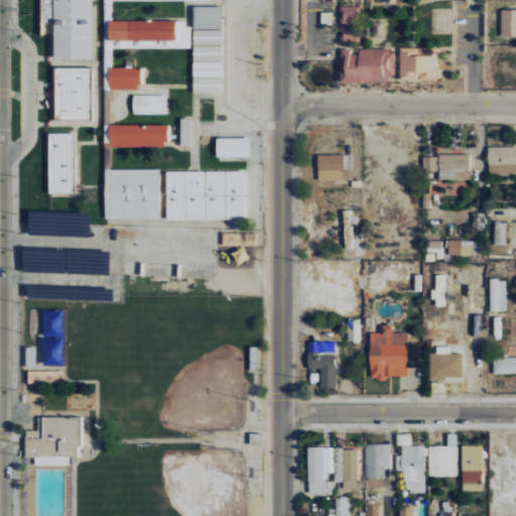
[(40,0),(40,22),(53,22),(53,58),(92,58),(92,0),(40,0)]
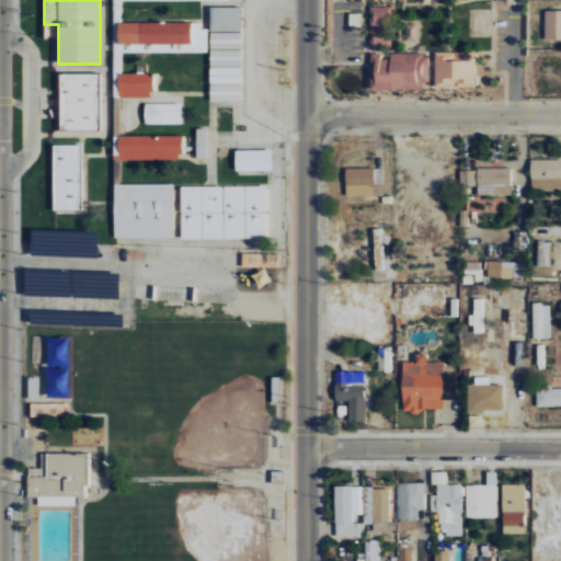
[(242,8),(210,7),(210,31),(241,32),(242,8)]
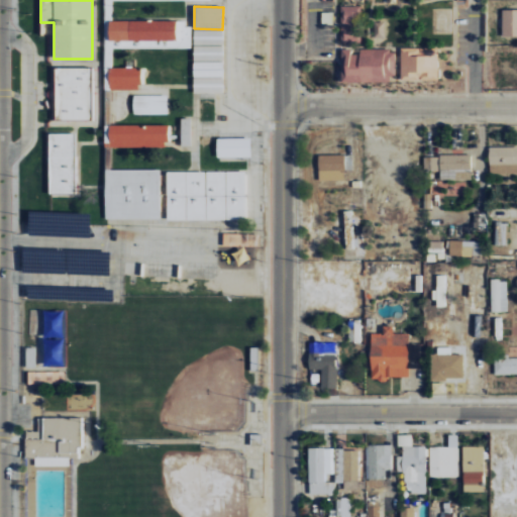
[(339,42),(359,42),(360,6),(340,6),(340,26),(339,42)]
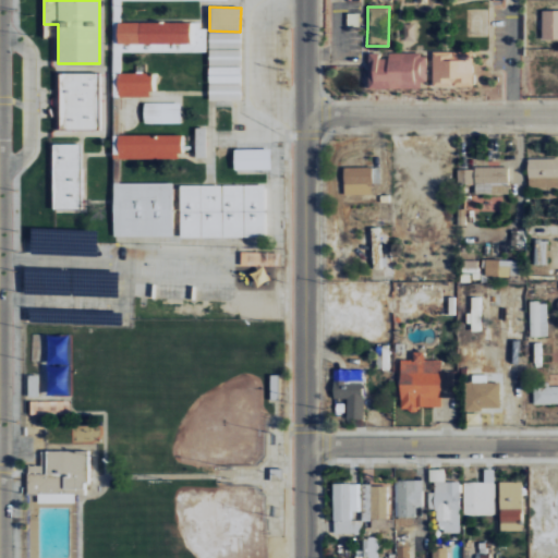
[(557,10),(542,10),(541,39),(557,39),(557,10)]
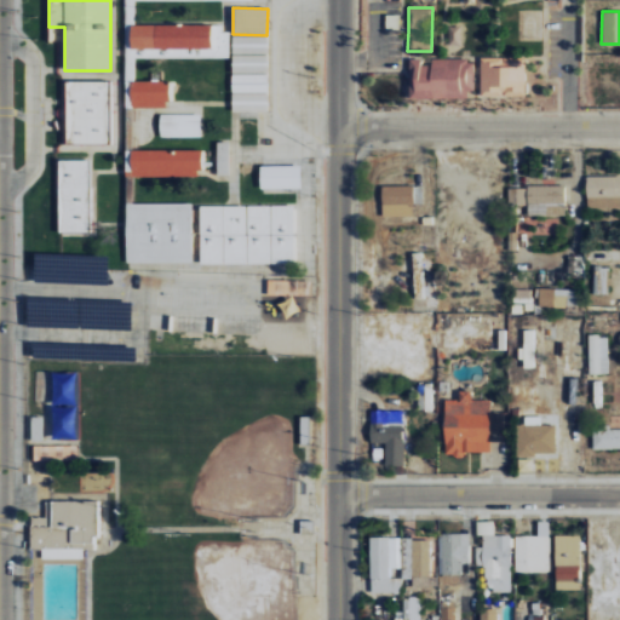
[(228,33),(220,33),(220,24),(131,26),(131,50),(228,49),(228,33)]
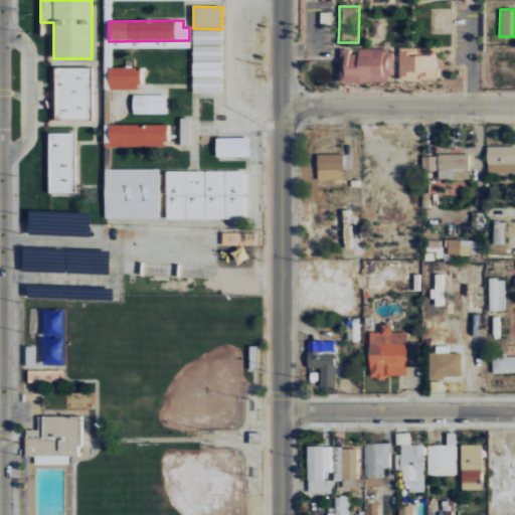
[(382,37),(382,21),(372,22),(372,37),(382,37)]
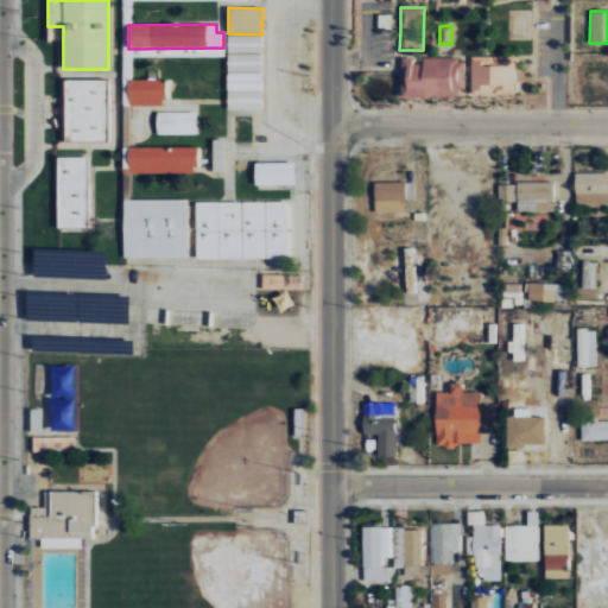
[(261,35),(227,36),(228,109),(263,109),(261,35)]
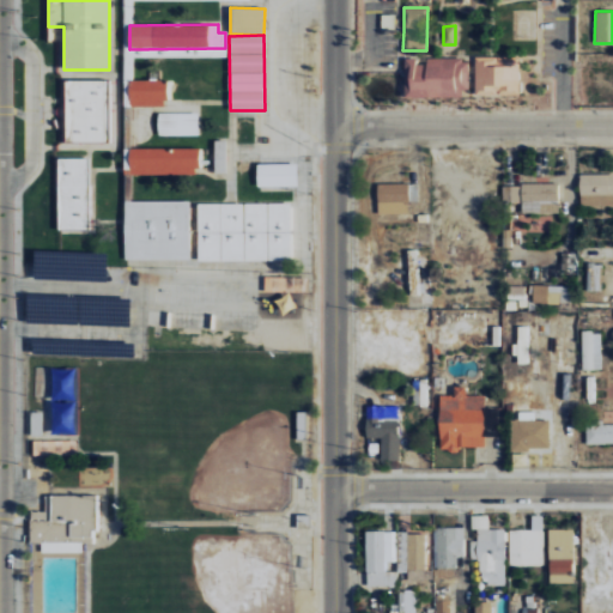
[(520,96),(519,56),(473,58),(474,96),(520,96)]
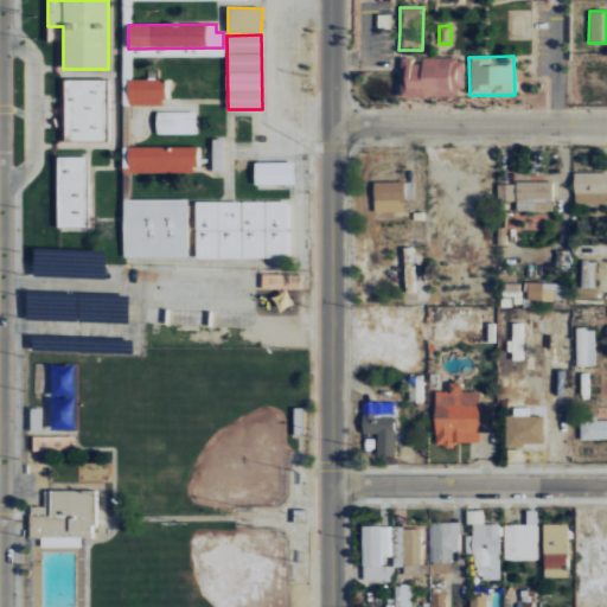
[(421,58),(421,64),(411,64),(411,57),(400,57),(398,96),(461,97),(461,58),(421,58)]
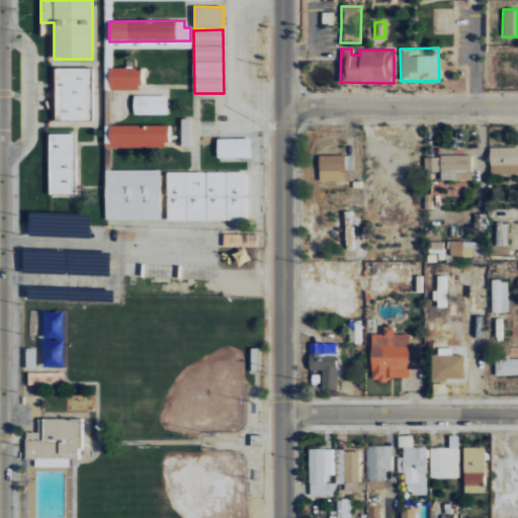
[(93,119),(92,68),(57,69),(58,120),(93,119)]
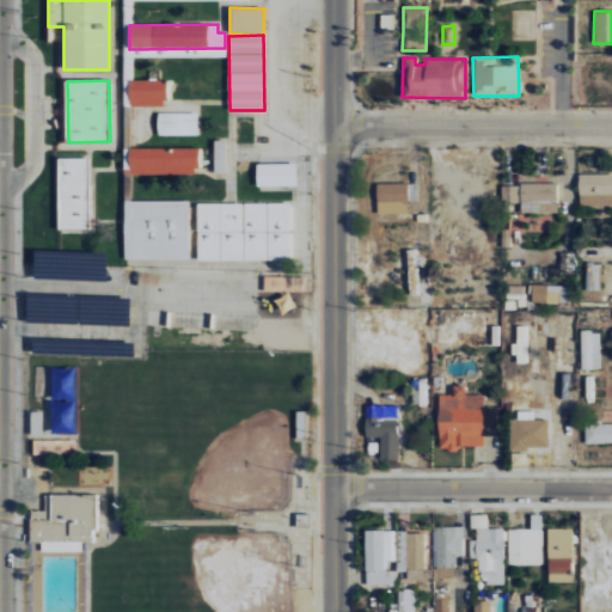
[(166,80),(129,80),(129,106),(166,106),(166,80)]
